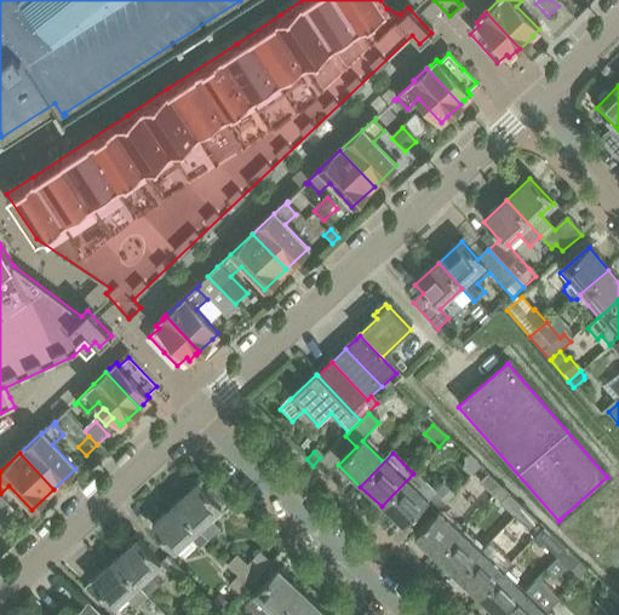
[(468,457),(458,466),(470,478),(480,467),(468,457)]
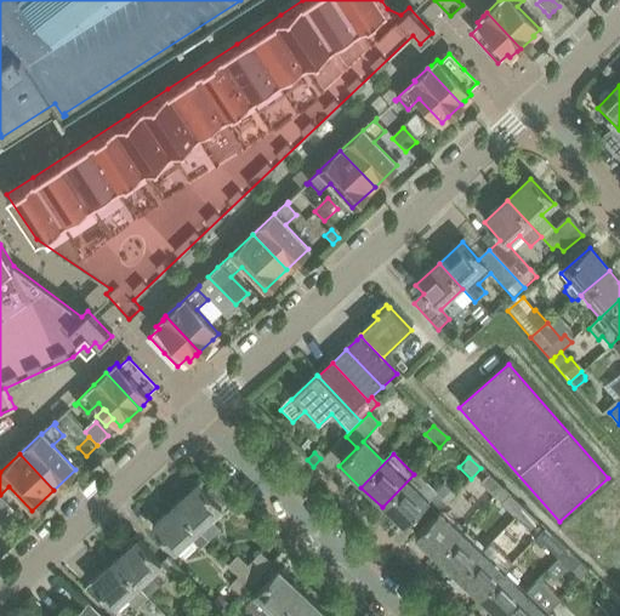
[(404,529),(422,509),(433,519),(438,513),(454,495),(444,485),(436,494),(414,474),(382,507),(404,529)]
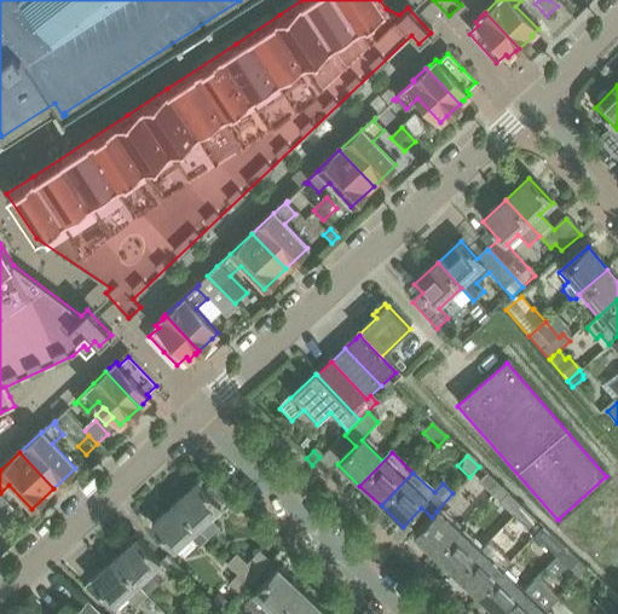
[(492,498),(501,488),(486,475),(478,485),(492,498)]
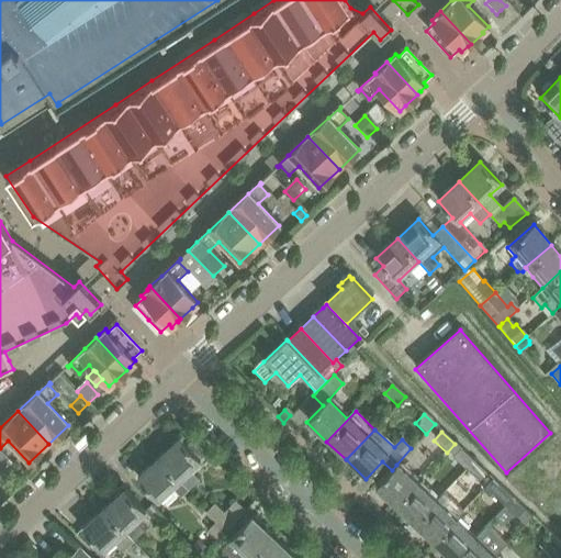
[(190,472),(200,462),(179,441),(158,459),(179,482),(188,492),(199,482),(190,472)]
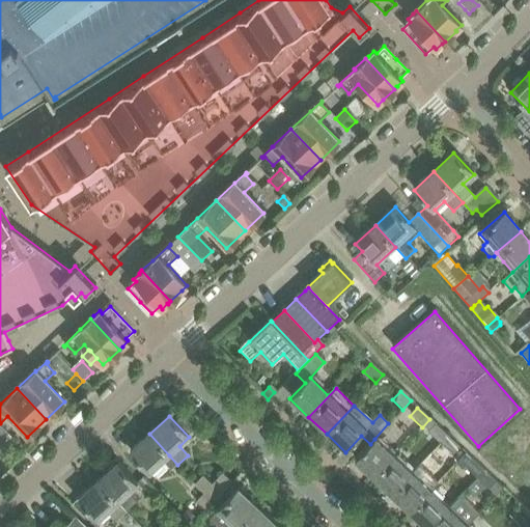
[(436,425),(428,433),(440,445),(447,437),(436,425)]
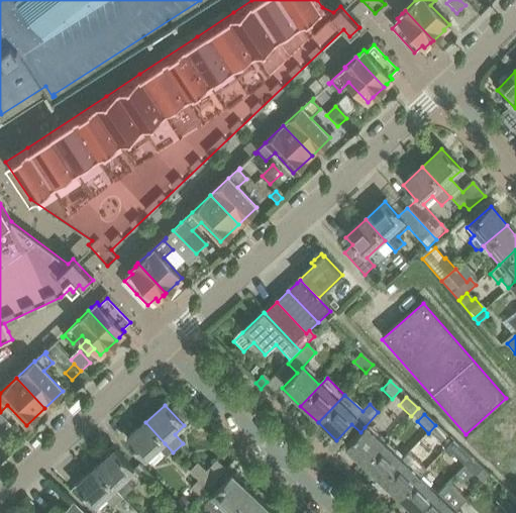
[(4,422),(0,425),(0,430),(3,434),(10,428),(4,422)]
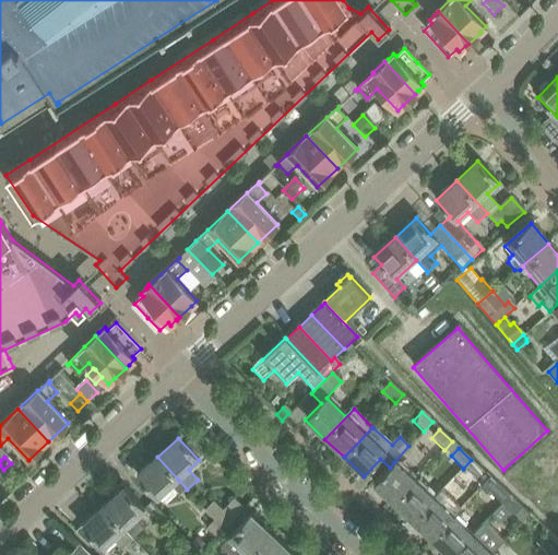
[(157,457),(137,476),(157,499),(170,486),(179,496),(187,489),(178,480),(157,457)]
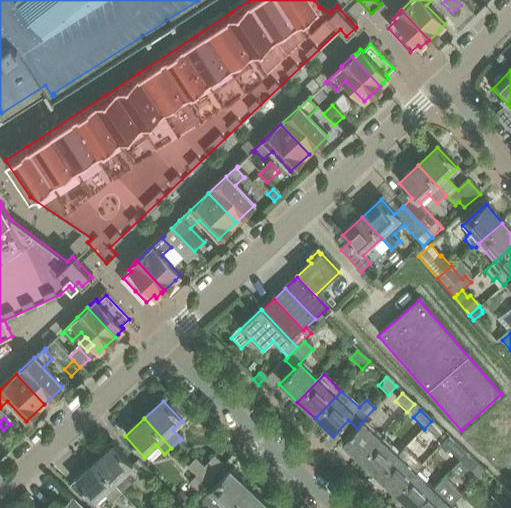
[(436,440),(443,432),(431,421),(424,429),(436,440)]
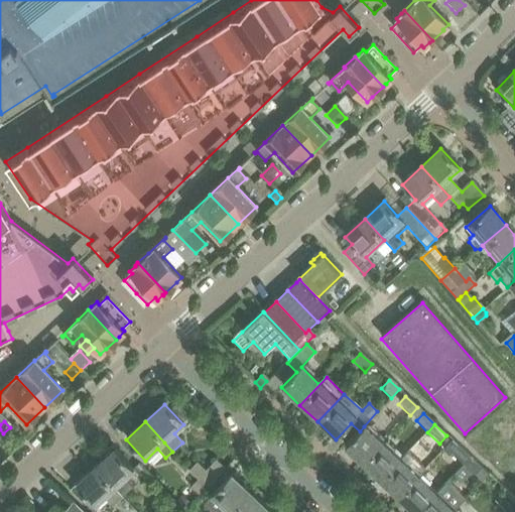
[(363,465),(382,443),(364,426),(360,431),(345,448),(363,465)]
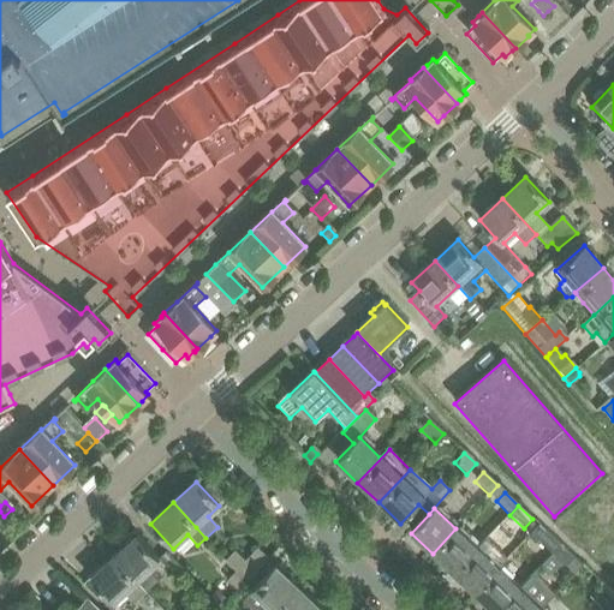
[(538,526),(528,538),(535,545),(538,542),(546,533),(538,526)]
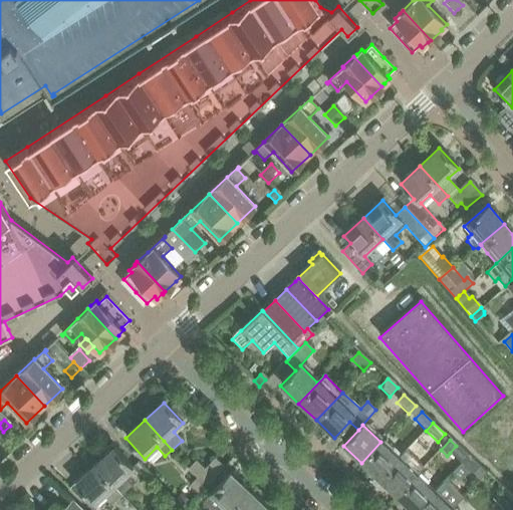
[(378,480),(399,459),(380,442),(361,463),(378,480)]
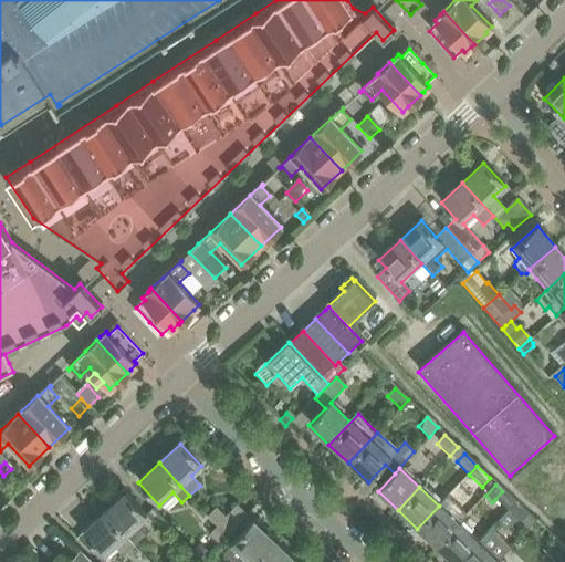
[(502,491),(495,499),(509,511),(516,503),(503,490),(502,491)]
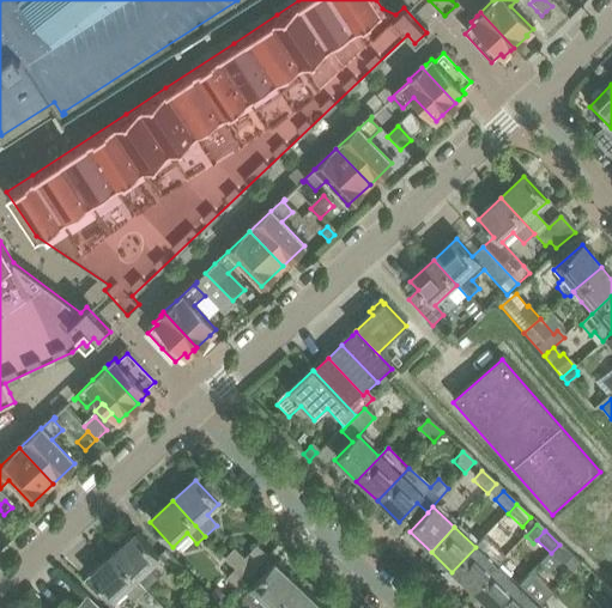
[(137,582),(145,590),(156,579),(147,571),(159,560),(135,535),(113,557),(137,582)]
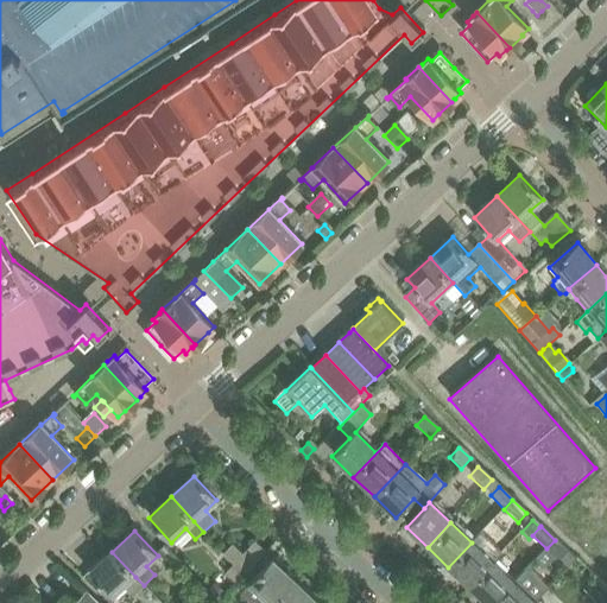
[(560,562),(568,553),(555,540),(547,548),(560,562)]
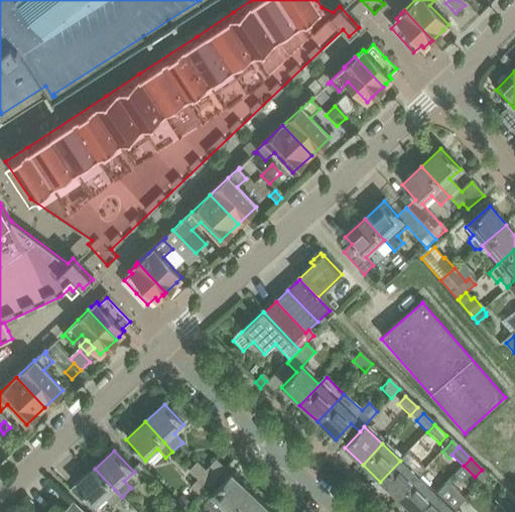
[(398,499),(418,478),(400,461),(380,482),(398,499)]
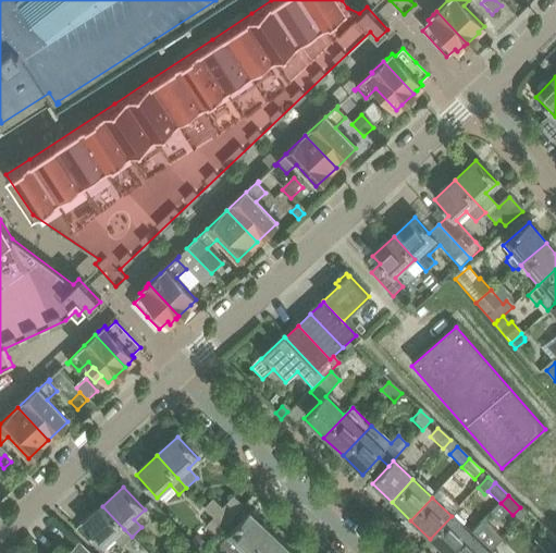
[(233,499),(222,510),(212,501),(205,508),(214,517),(224,527),(243,508),(233,499)]
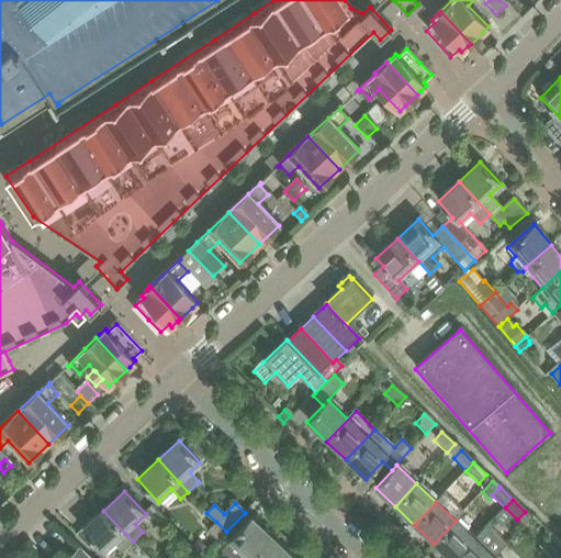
[(103,554),(115,543),(123,551),(133,542),(125,534),(103,511),(82,529),(103,554)]
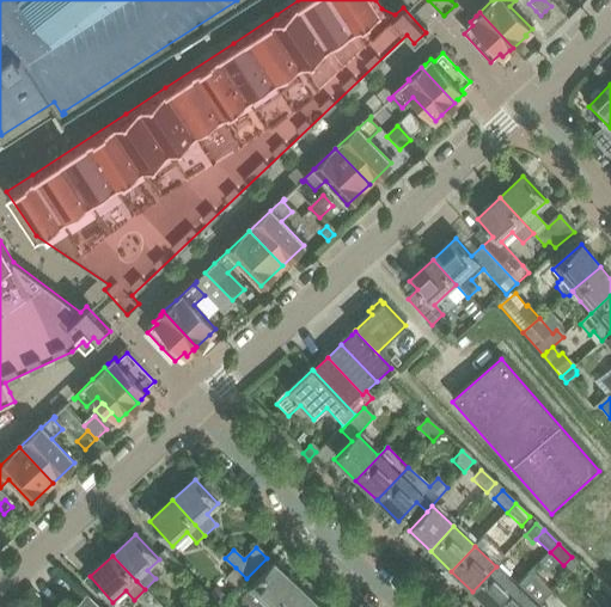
[(280,606),(298,587),(274,564),(240,600),(248,606),(280,606)]
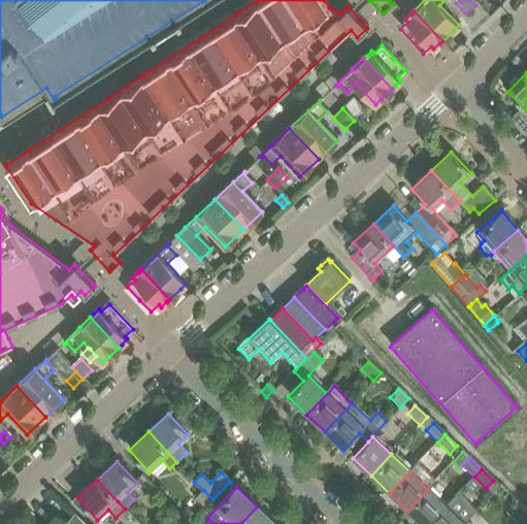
[(430,523),(446,506),(428,489),(407,511),(421,523),(430,523)]
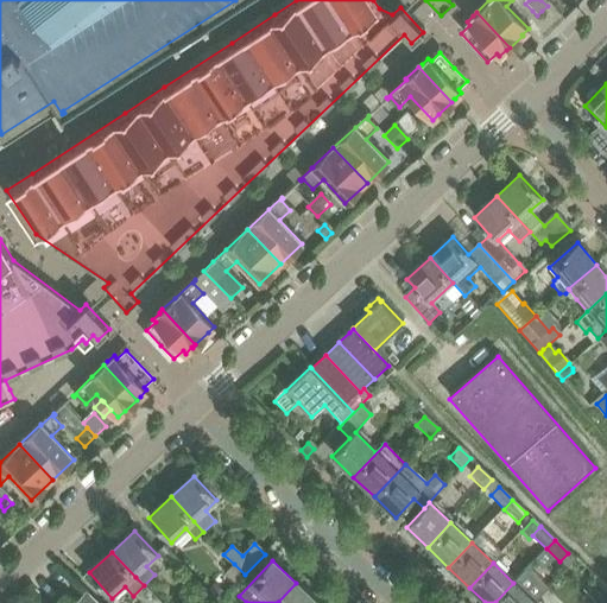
[(234,564),(225,575),(235,585),(245,575),(234,564)]
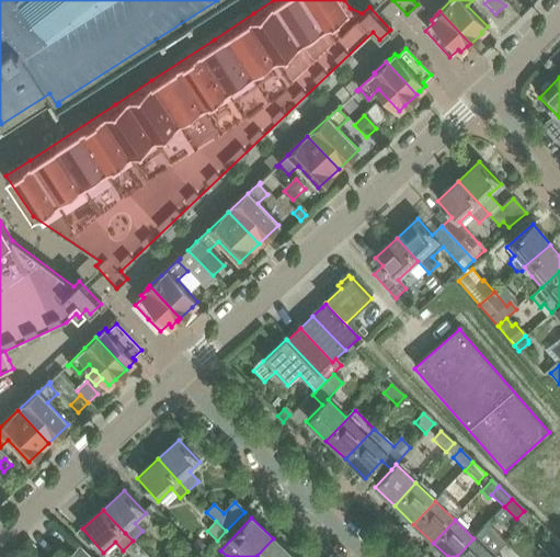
[(473,538),(457,556),(493,556),(505,544),(486,525),(473,538)]
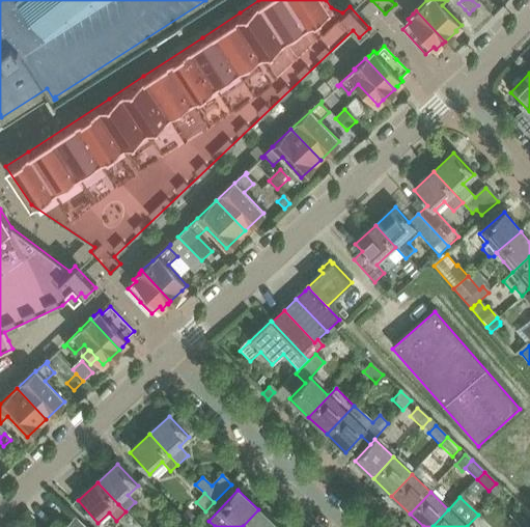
[(528,526),(529,524),(529,516),(522,508),(514,517),(525,526),(528,526)]
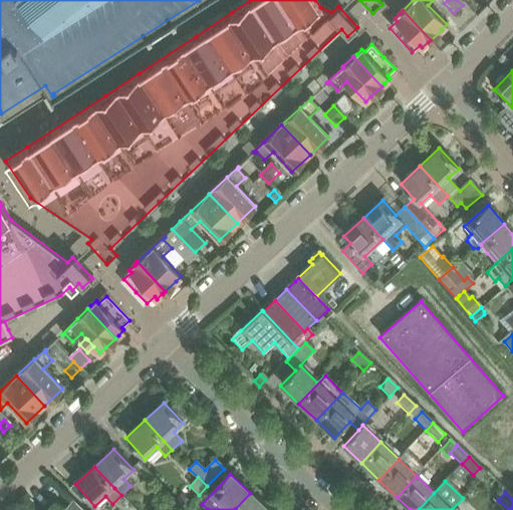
[(267,509),(250,493),(235,509),(267,509)]
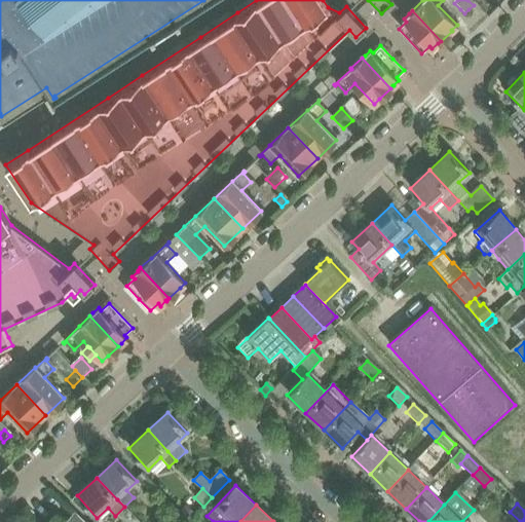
[(186,508),(179,514),(186,521),(193,514),(186,508)]
